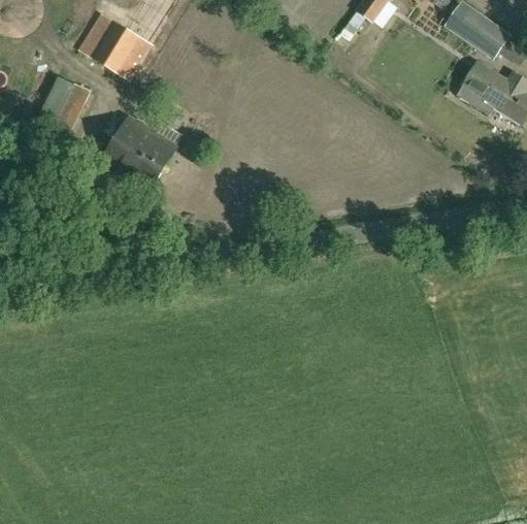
[(139,0),(166,17),(172,6),(169,4),(171,0),(139,0)]
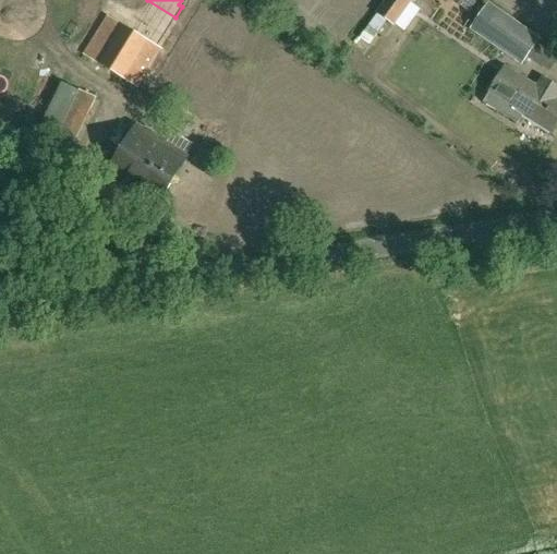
[(394,22),(409,0),(382,0),(376,9),(394,22)]
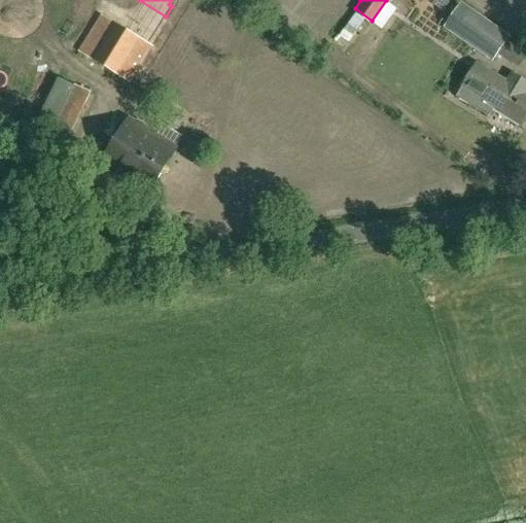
[(443,24),(492,58),(509,33),(461,0),(459,0),(443,24)]
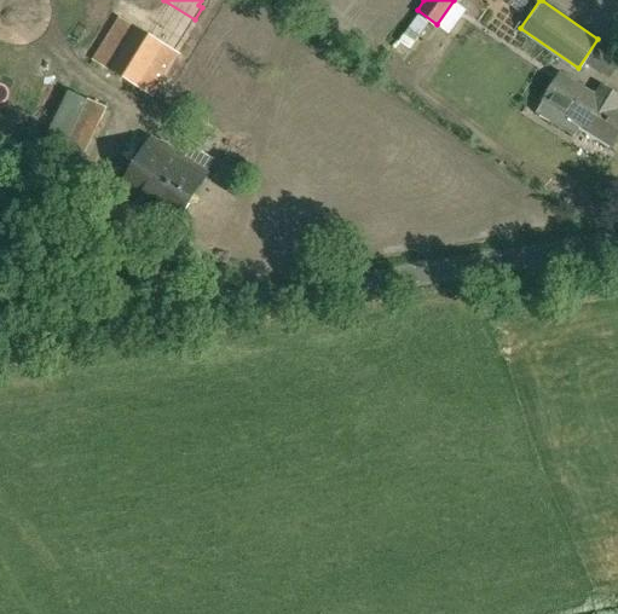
[(120,16),(94,56),(152,91),(177,51),(120,16)]
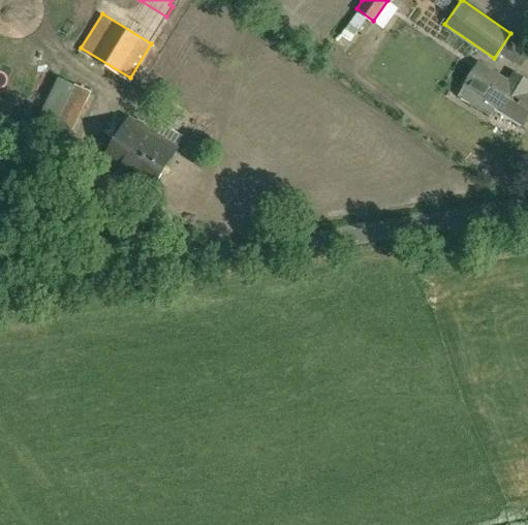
[(348,21),(339,32),(348,38),(356,27),(348,21)]
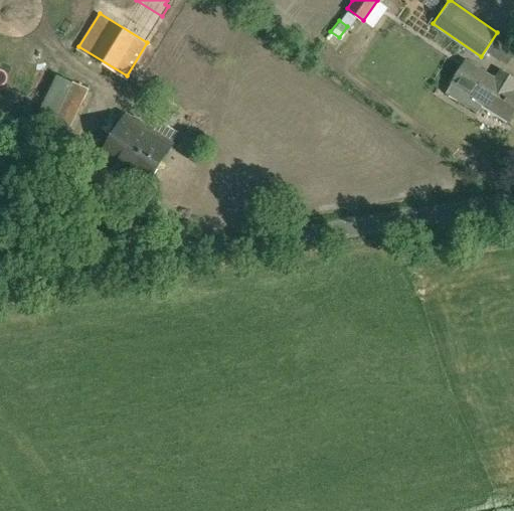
[(513,76),(500,68),(494,76),(465,58),(451,82),(508,118),(513,108),(513,89),(512,88),(513,84),(513,76)]
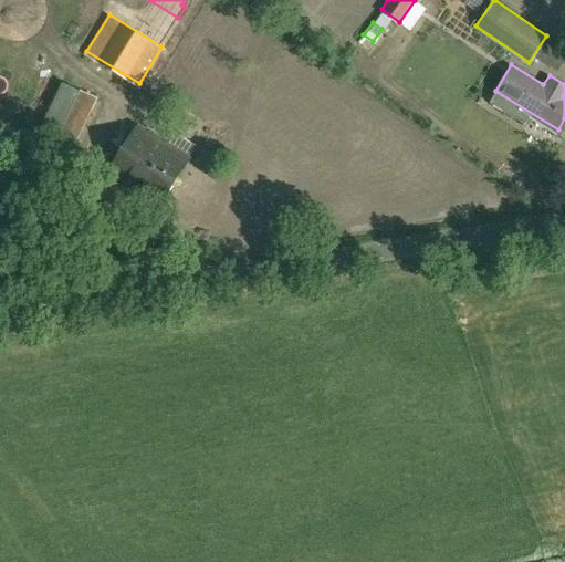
[(74,142),(96,95),(61,79),(39,126),(56,135),(74,142)]
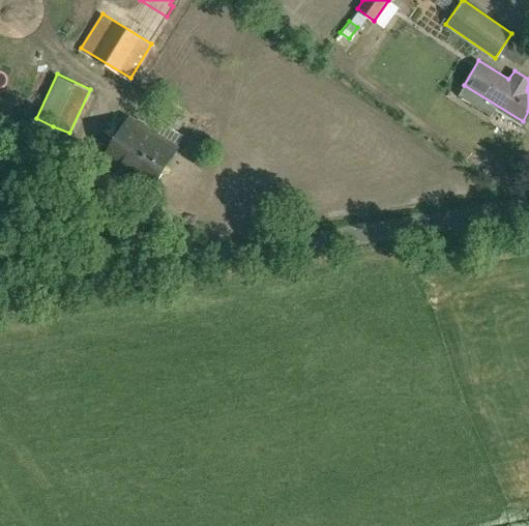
[(177,145),(128,116),(101,161),(150,190),(177,145)]
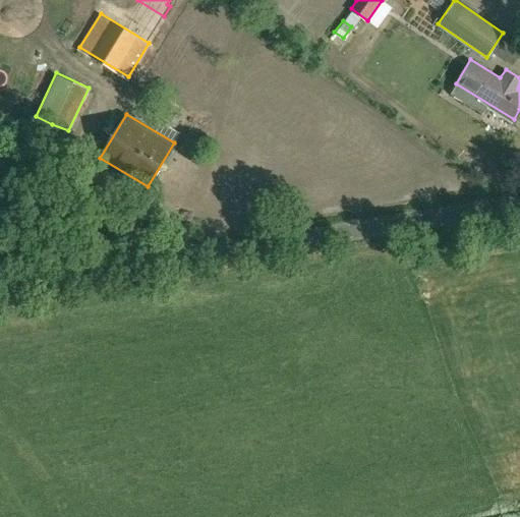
[(39,128),(32,145),(53,154),(60,138),(39,128)]
